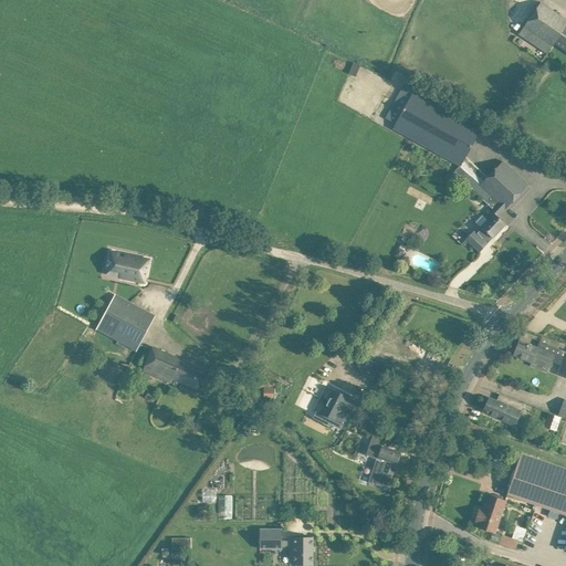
[(565,19),(541,2),(523,27),(552,46),(554,42),(565,50),(565,19)]
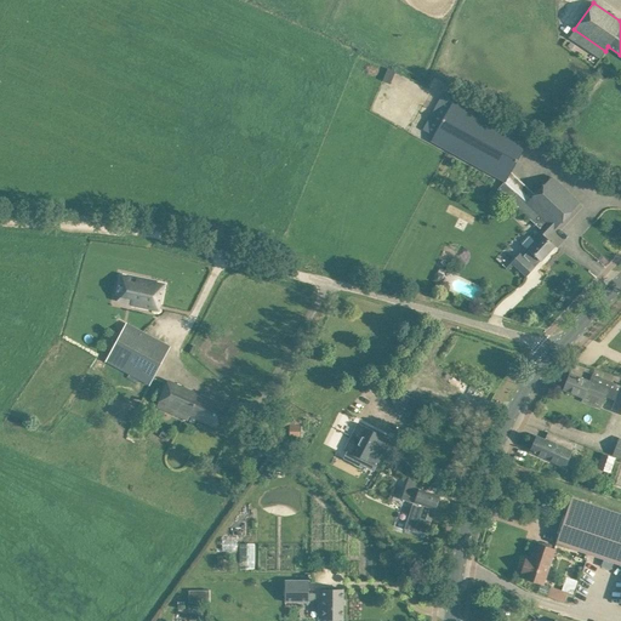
[(511,171),(529,140),(454,97),(454,98),(443,92),(422,130),(433,135),(429,141),(503,182),(511,171)]
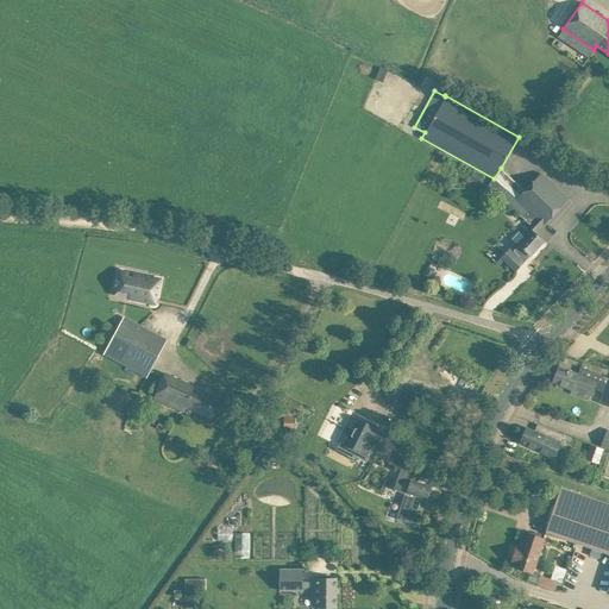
[(494,179),(488,186),(500,196),(529,224),(522,232),(520,230),(518,230),(510,238),(510,240),(515,245),(510,250),(522,261),(528,253),(531,256),(544,242),(534,233),(542,225),(544,225),(569,199),(541,173),(523,190),(501,168),(494,179)]
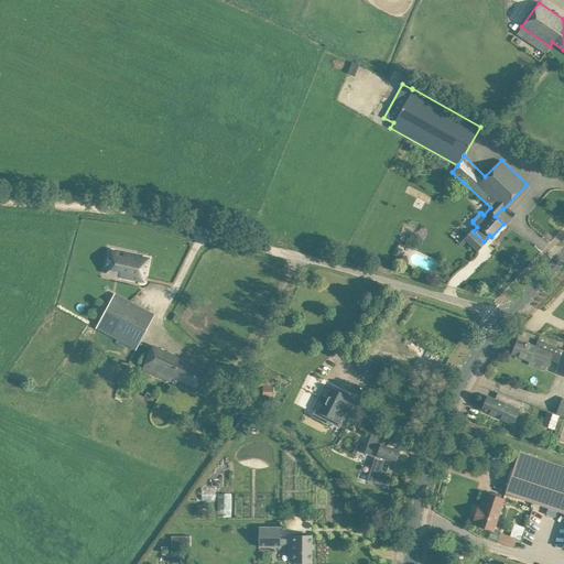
[(478,251),(485,243),(484,241),(473,231),(472,230),(464,238),(478,251)]
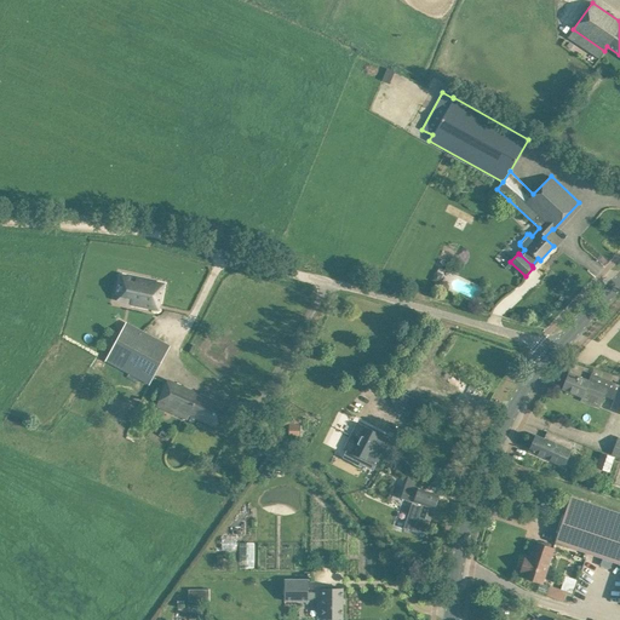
[(121,275),(118,294),(132,298),(131,304),(153,309),(154,303),(160,304),(164,285),(121,275)]
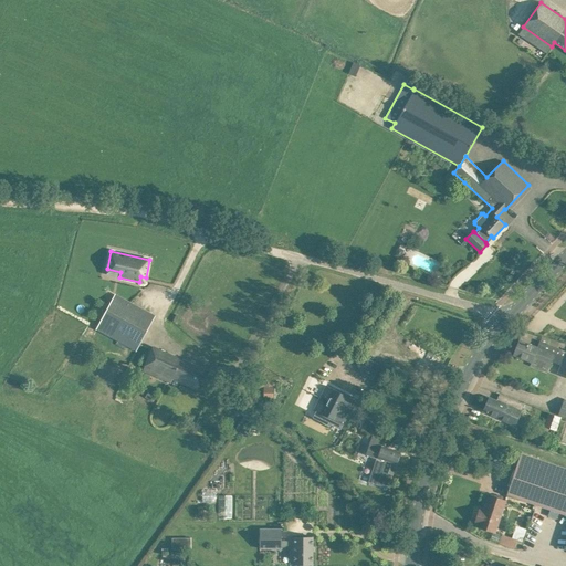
[(136,350),(152,322),(112,301),(96,329),(136,350)]
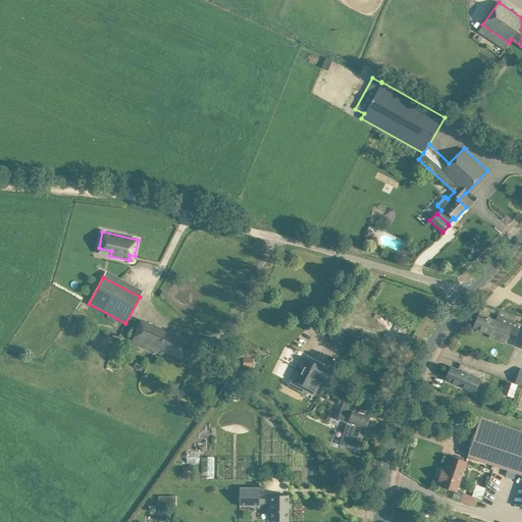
[(498,315),(496,321),(479,314),(473,327),(488,333),(490,329),(491,329),(488,337),(504,344),(508,333),(517,337),(515,344),(521,347),(521,324),(521,325),(498,315)]
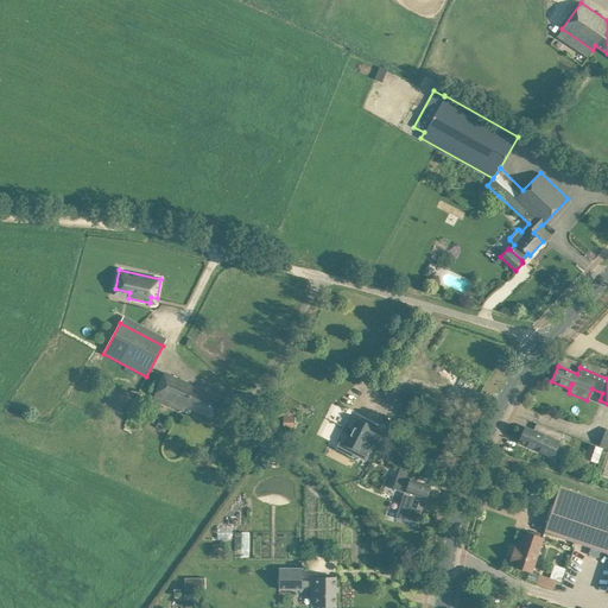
[(211,419),(220,399),(164,374),(153,398),(184,411),(187,407),(211,419)]
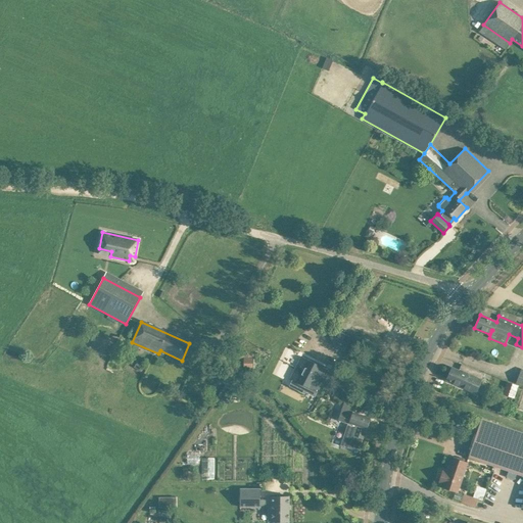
[(343,333),(336,348),(344,351),(350,336),(343,333)]
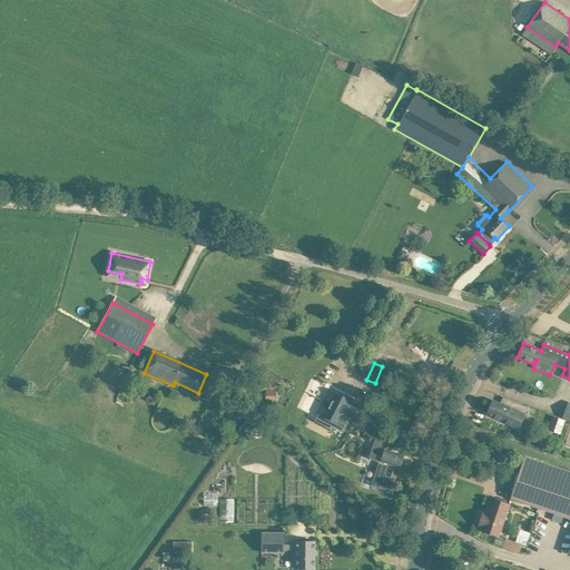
[(382,367),(379,374),(390,380),(392,373),(382,367)]
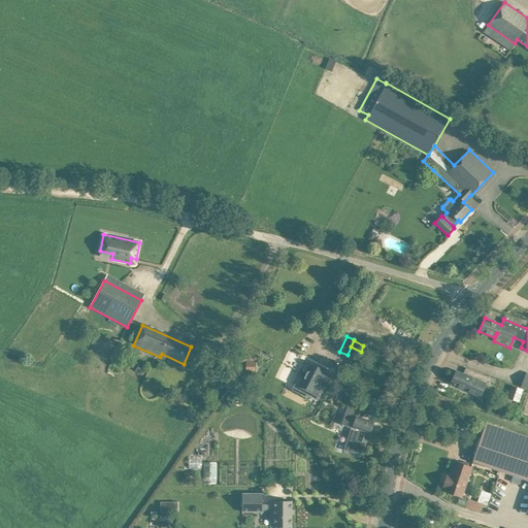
[(331,373),(304,360),(293,382),(320,396),(331,373)]
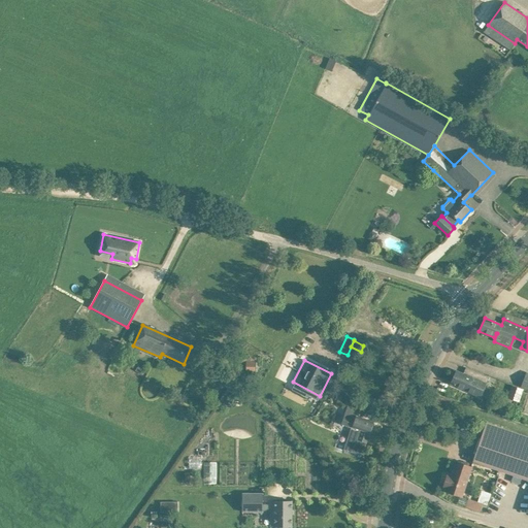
[(138,365),(136,371),(142,374),(145,369),(138,365)]
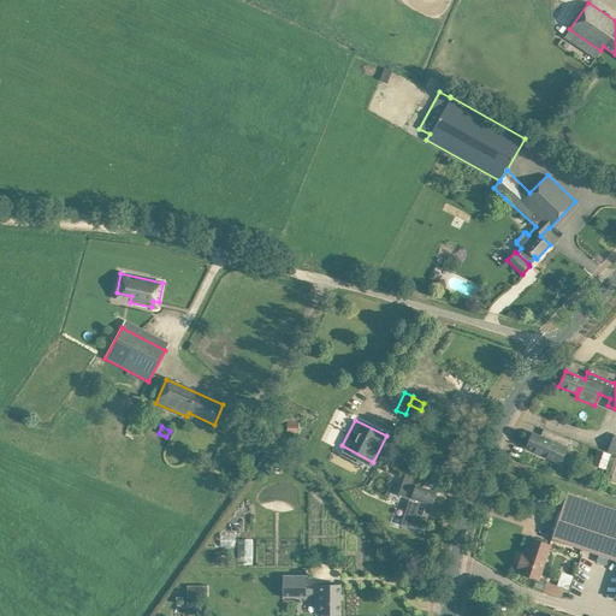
[(570,439),(544,430),(540,437),(532,433),(525,446),(561,463),(568,444),(576,446),(578,443),(570,439)]
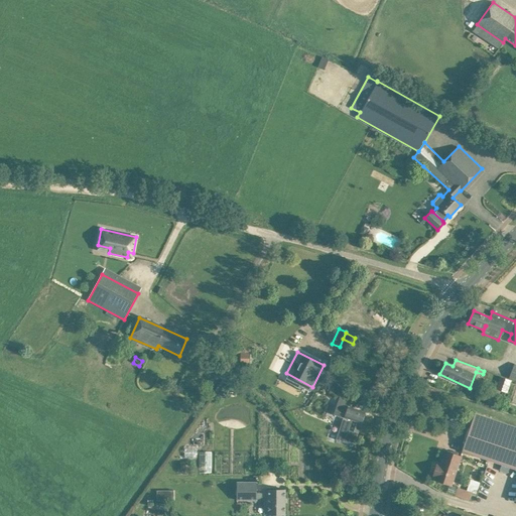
[(347,398),(350,391),(341,388),(339,395),(347,398)]
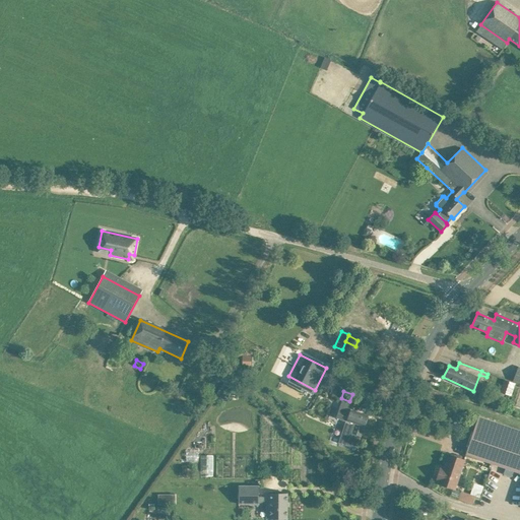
[(339,409),(337,417),(346,420),(342,431),(351,434),(347,445),(356,448),(361,437),(364,427),(365,427),(369,415),(353,410),(355,404),(347,401),(344,411),(339,409)]
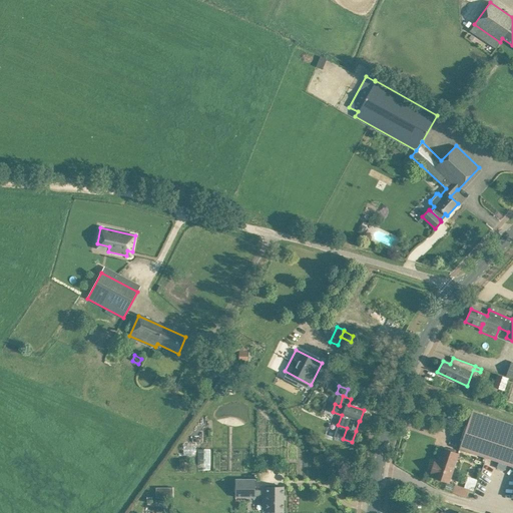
[(512,424),(472,411),(459,449),(512,466),(512,424)]
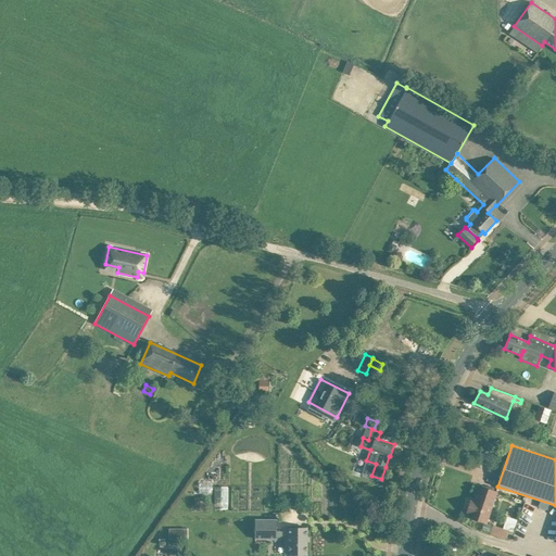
[(480,487),(475,501),(471,500),(466,514),(470,515),(469,517),(485,523),(496,492),(480,487)]
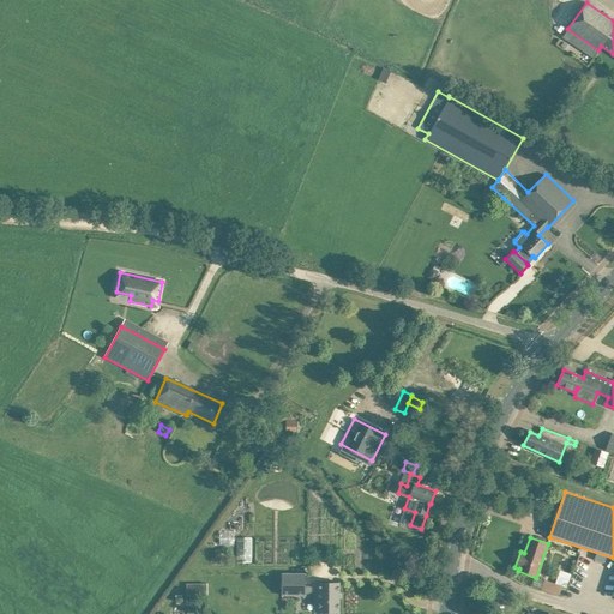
[(570,575),(575,561),(561,558),(558,570),(570,575)]
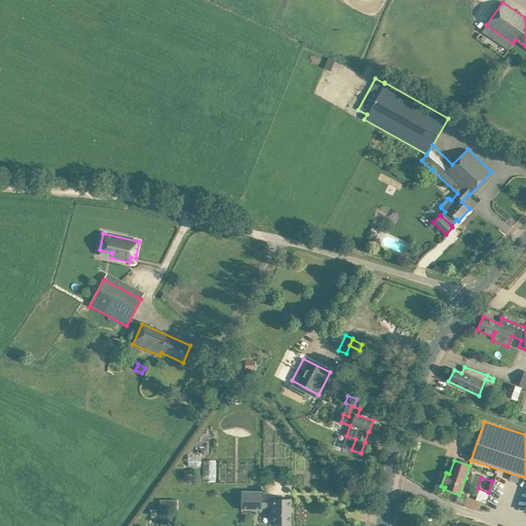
[(291,525),(291,501),(270,501),(270,504),(261,504),(262,494),(241,493),(241,512),(261,512),(261,511),(270,511),(269,525),(277,525),(276,525),(286,525),(287,525),(291,525)]
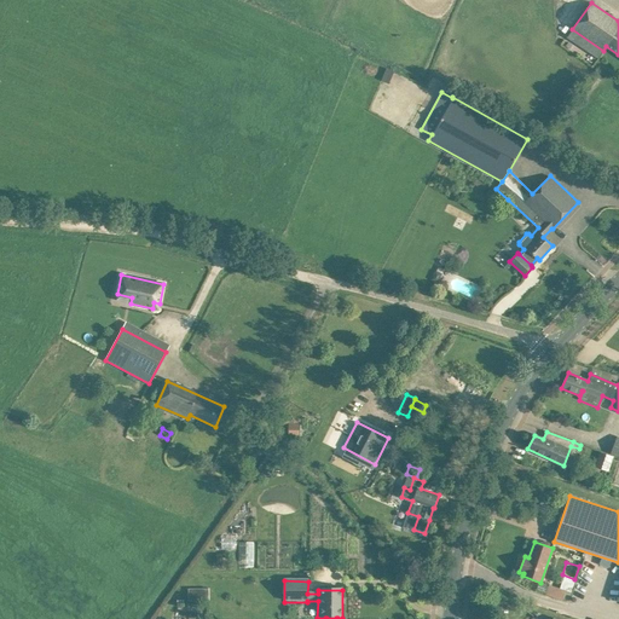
[(548,586),(545,594),(562,600),(566,590),(561,589),(560,590),(548,586)]
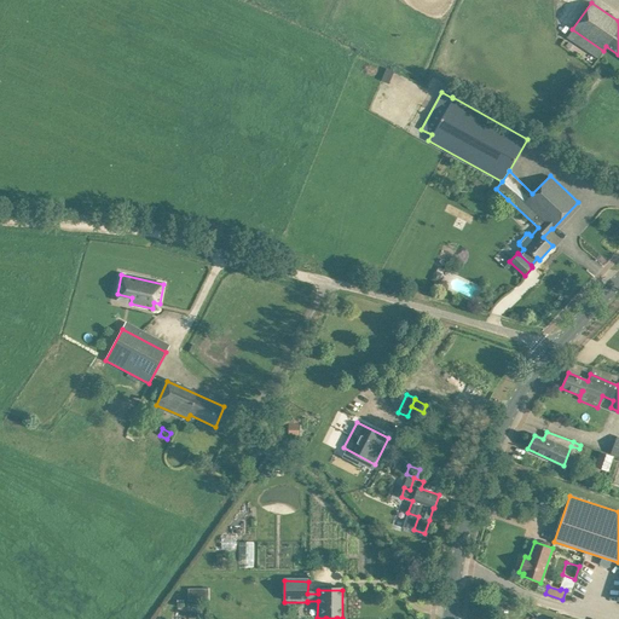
[(209,601),(209,588),(187,589),(189,601),(209,601)]
